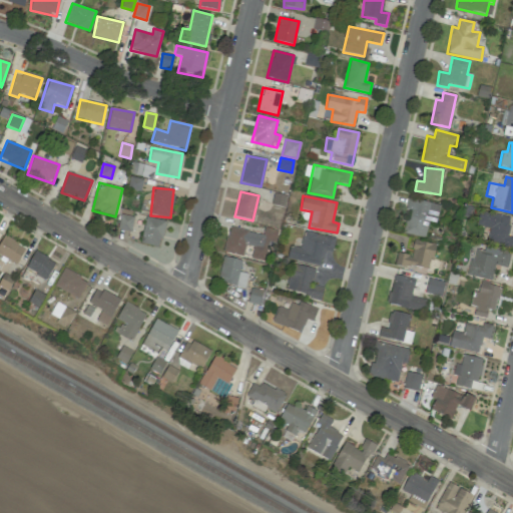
[(403,232),(425,237),(428,221),(436,222),(440,204),(408,197),(406,209),(408,209),(403,232)]
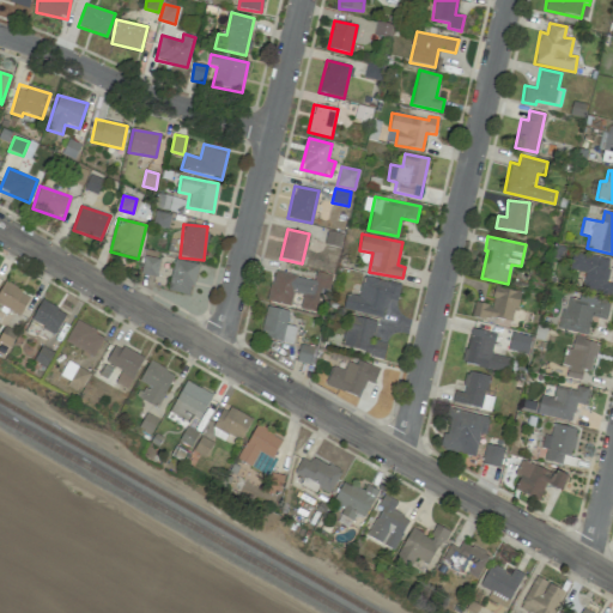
[(610,259),(572,253),(570,269),(584,272),(582,290),(612,296),(612,286),(612,283),(606,281),(610,259)]
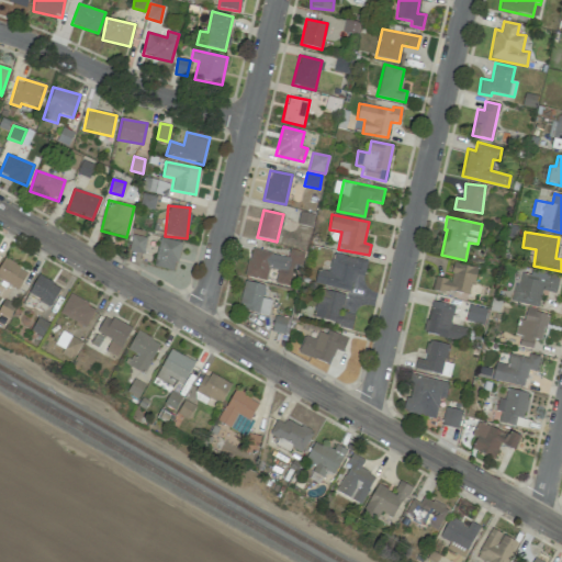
[(128,250),(143,254),(147,238),(132,234),(128,250)]
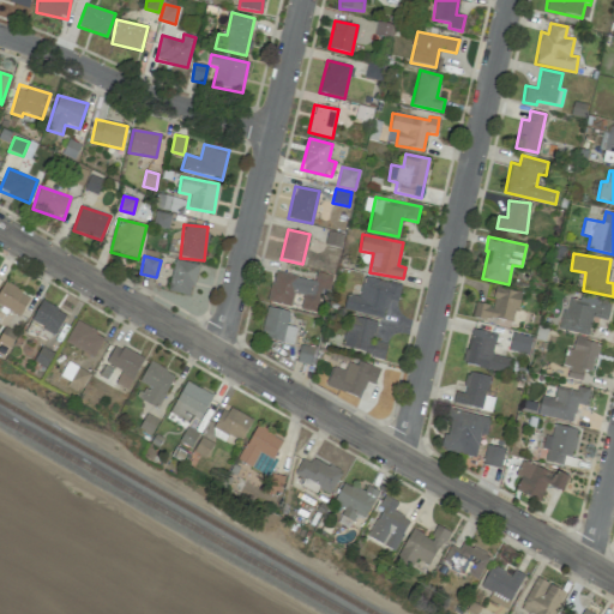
[(197,264),(174,259),(168,292),(192,295),(197,264)]
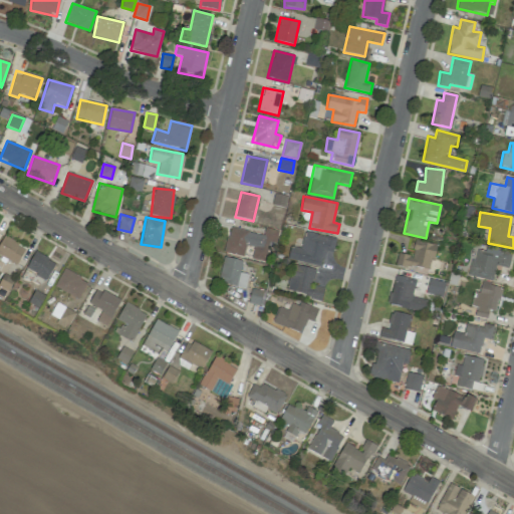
[(264,235),(230,227),(224,252),(243,257),(246,245),(261,248),(264,235)]
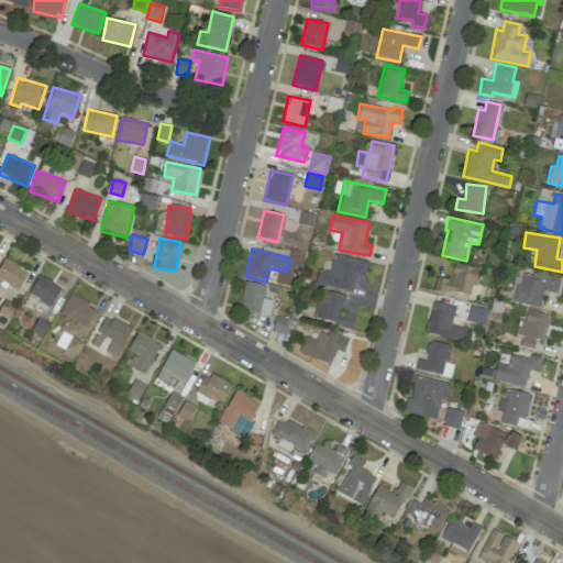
[(316,284),(352,291),(355,274),(365,275),(367,261),(333,254),(330,272),(318,269),(316,284)]
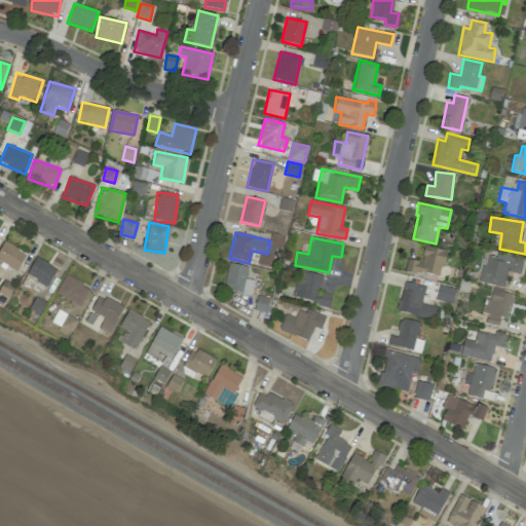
[(0,249),(0,261),(16,271),(26,255),(4,241),(0,249)]
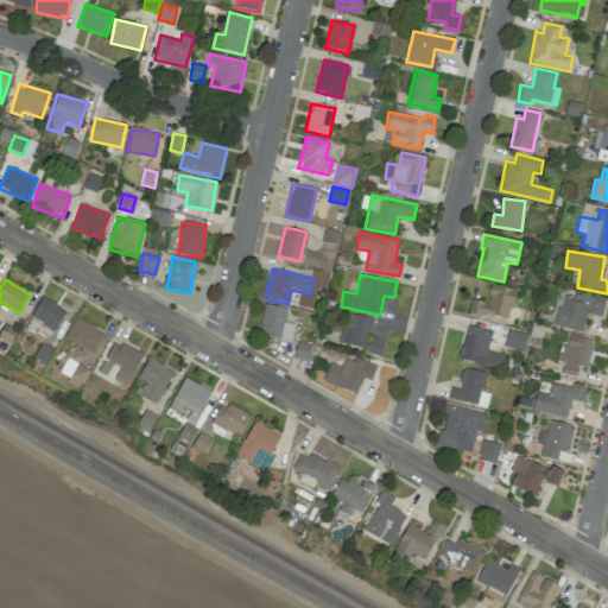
[(515,289),(491,284),(487,303),(470,299),(468,312),(508,321),(515,289)]
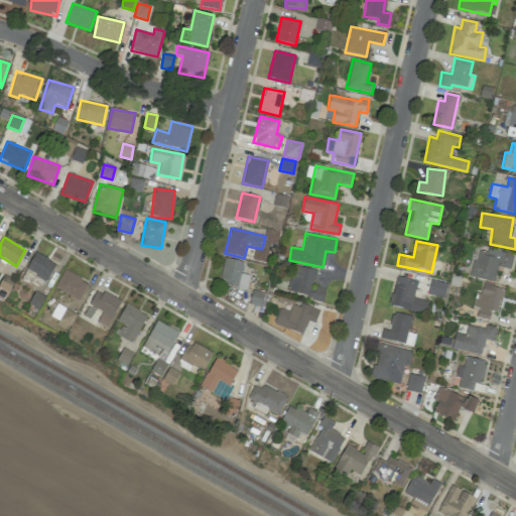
[(498,267),(510,269),(513,255),(480,248),(477,261),(474,260),(470,277),(494,282),(498,267)]
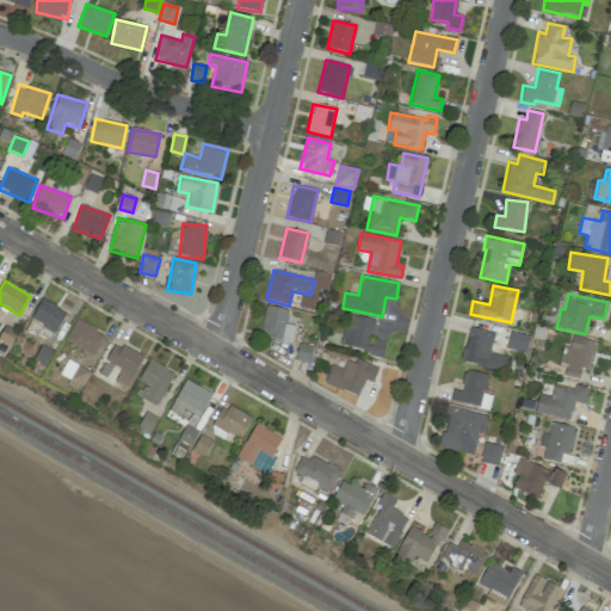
[(55,333),(66,313),(41,300),(30,320),(55,333)]
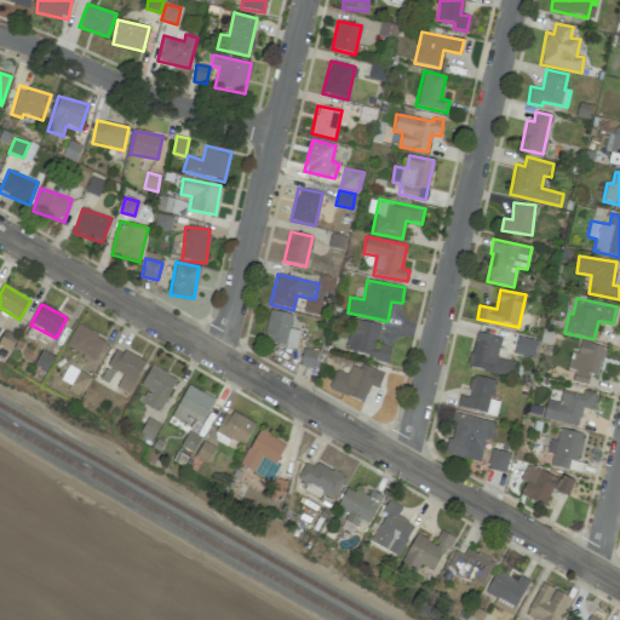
[(296,348),(299,331),(290,328),(292,315),(269,310),(263,340),(296,348)]
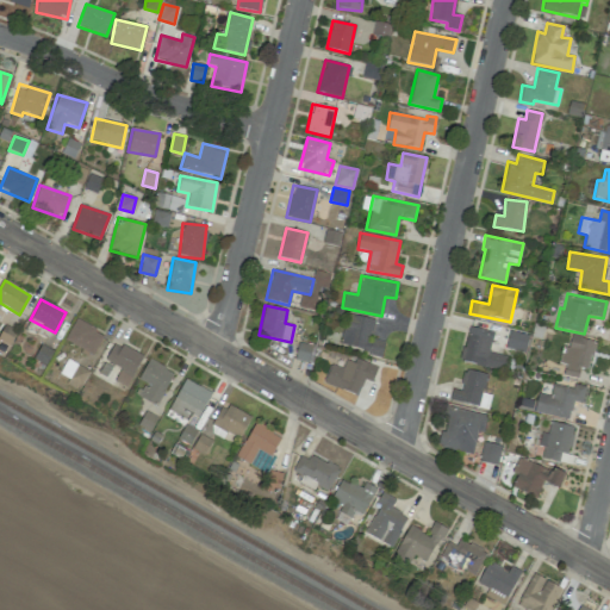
[(374,321),(348,313),(338,344),(381,356),(385,342),(369,338),(374,321)]
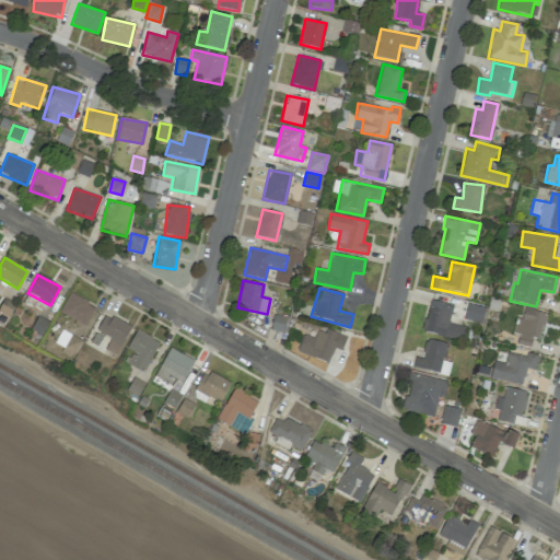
[(59,313),(85,326),(95,306),(69,293),(59,313)]
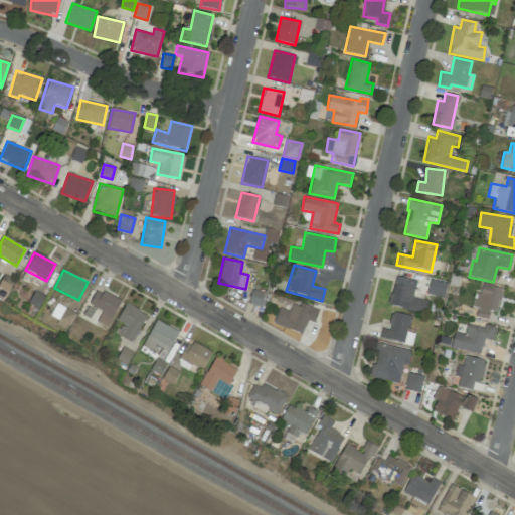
[(427,301),(412,298),(416,281),(395,276),(388,305),(424,313),(427,301)]
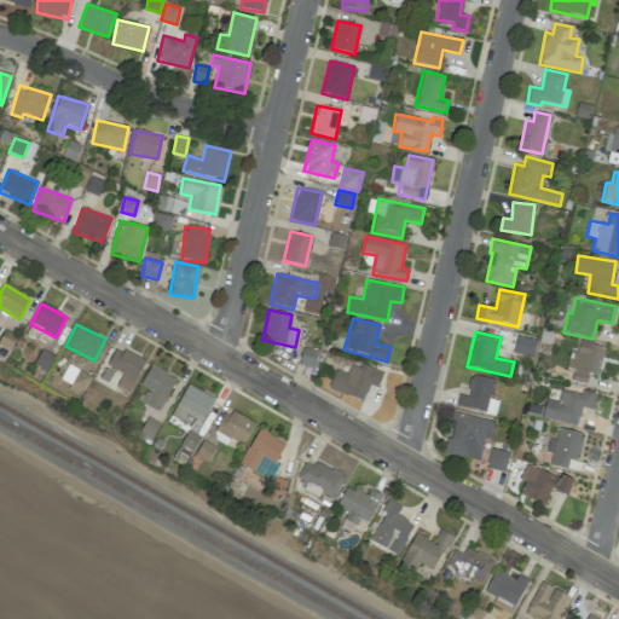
[(513,353),(532,358),(536,341),(518,336),(513,353)]
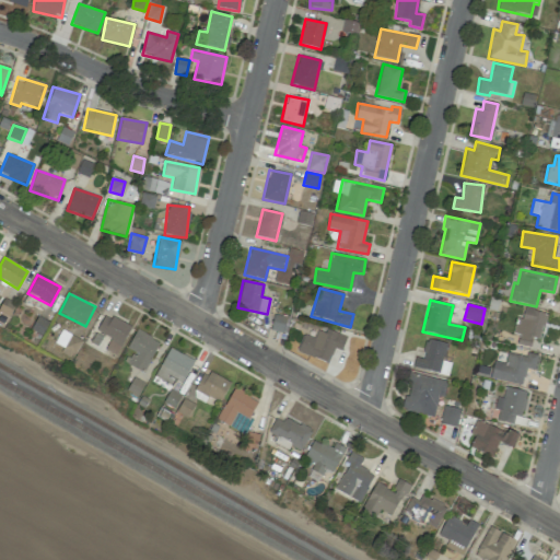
[(513,334),(518,335),(517,345),(531,347),(533,338),(540,339),(546,312),(524,307),(522,319),(516,319),(513,334)]
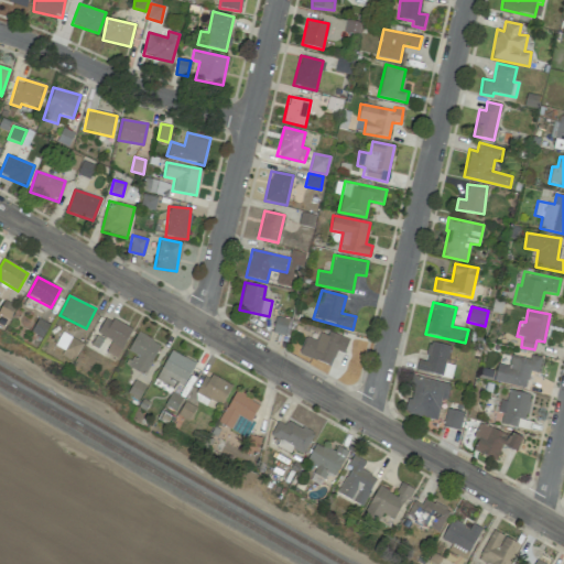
[(118,358),(131,329),(105,316),(97,334),(111,339),(106,353),(118,358)]
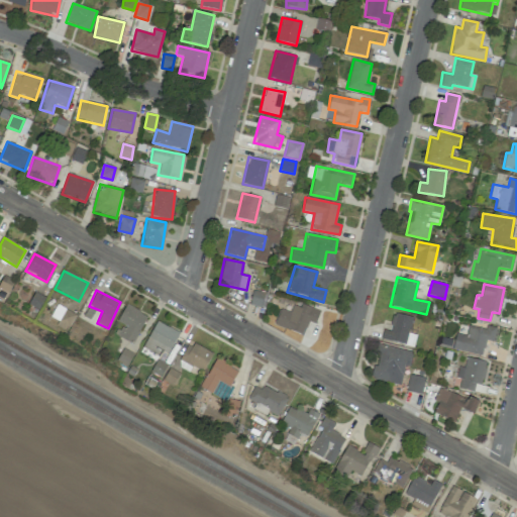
[(303,335),(308,321),(315,324),(319,311),(294,303),(290,312),(280,308),(274,325),(303,335)]
